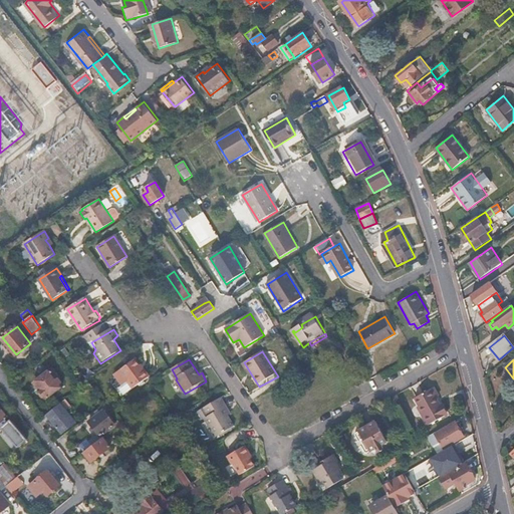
[(152,378),(147,370),(145,371),(142,367),(137,361),(116,375),(124,387),(120,390),(125,397),(152,378)]
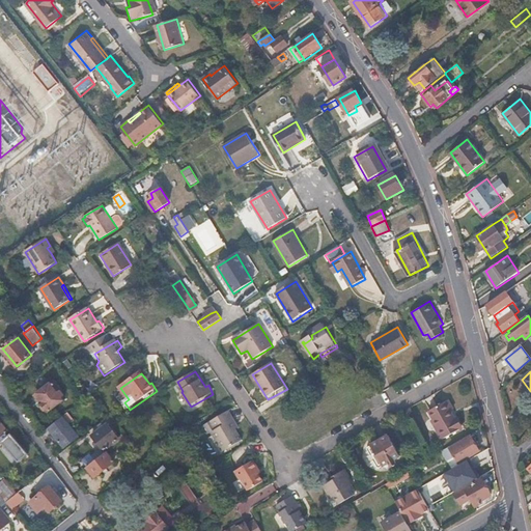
[(260,388),(252,374),(249,376),(257,389),(260,388)]
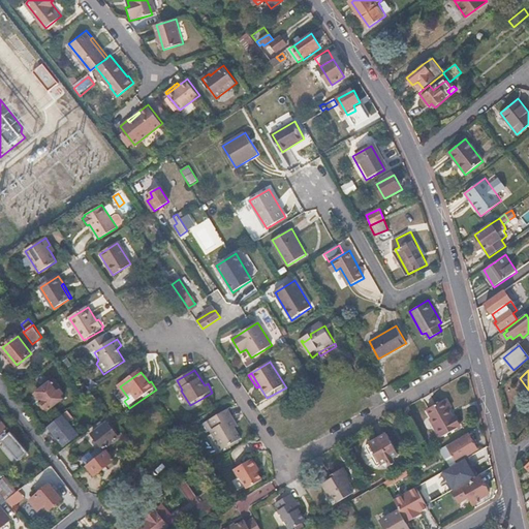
[(44,398),(41,401),(49,409),(65,396),(54,380),(36,394),(38,397),(42,395),(44,398)]
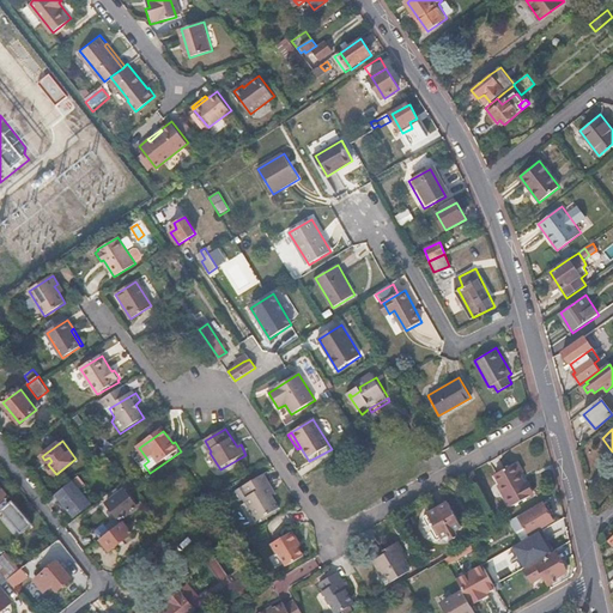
[(496,477),(502,485),(508,496),(505,497),(513,508),(534,496),(527,484),(525,485),(520,475),(525,473),(519,463),(496,477)]
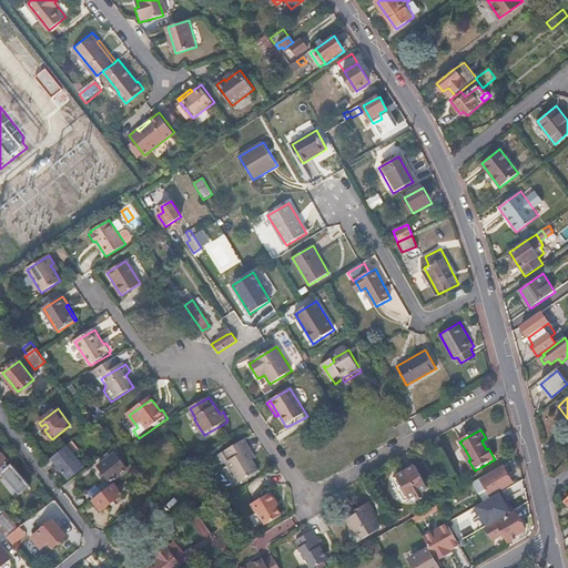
[(260,470),(253,458),(249,450),(251,449),(246,440),(226,452),(232,460),(229,463),(240,482),(260,470)]
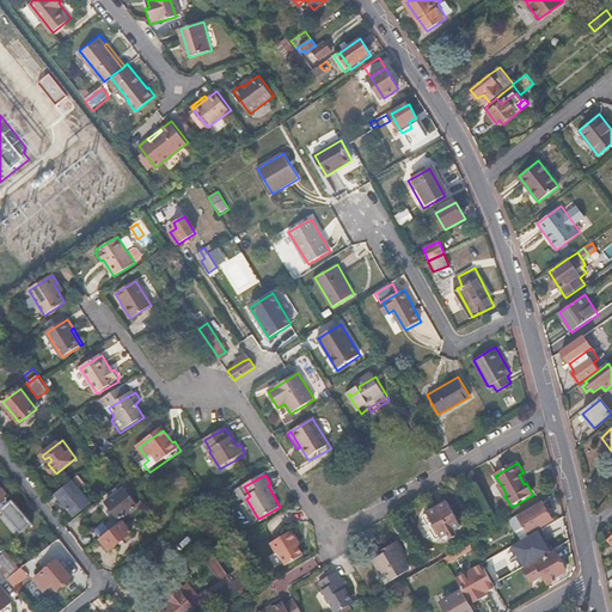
[(92,505),(73,479),(56,493),(62,501),(75,518),(92,505)]
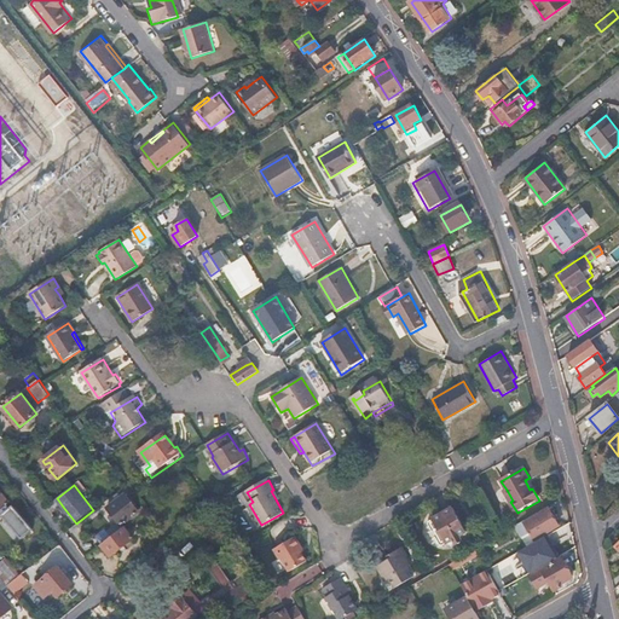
[(139,512),(126,493),(108,507),(122,525),(139,512)]
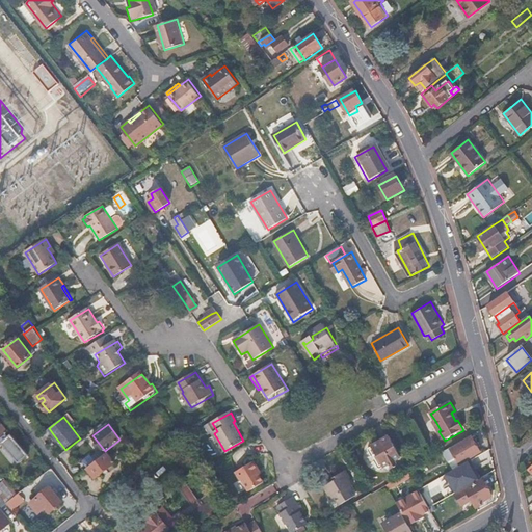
[(0,447),(11,436),(7,431),(0,437),(0,447)]
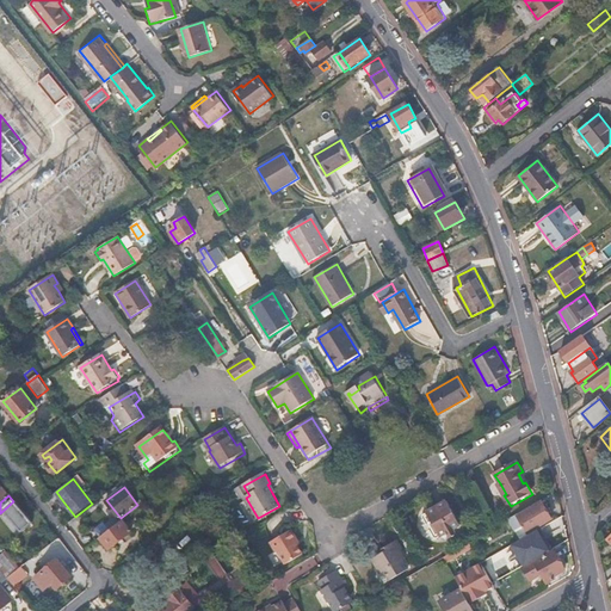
[(448,501),(427,513),(440,537),(448,534),(449,536),(450,536),(451,537),(452,537),(454,537),(455,536),(456,535),(456,534),(456,532),(455,529),(462,525),(448,501)]
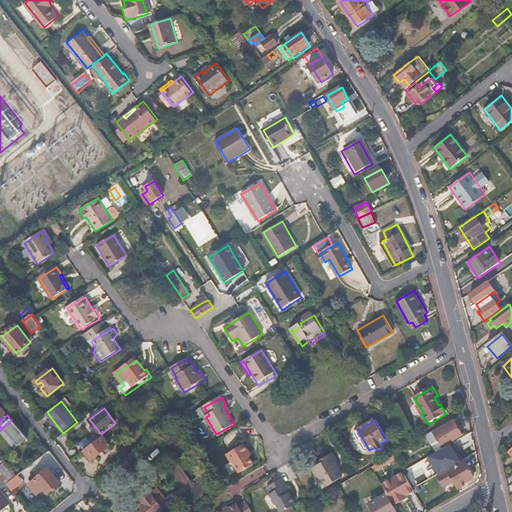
[(434,430),(427,435),(433,444),(439,441),(443,446),(462,435),(455,421),(435,432),(434,430)]
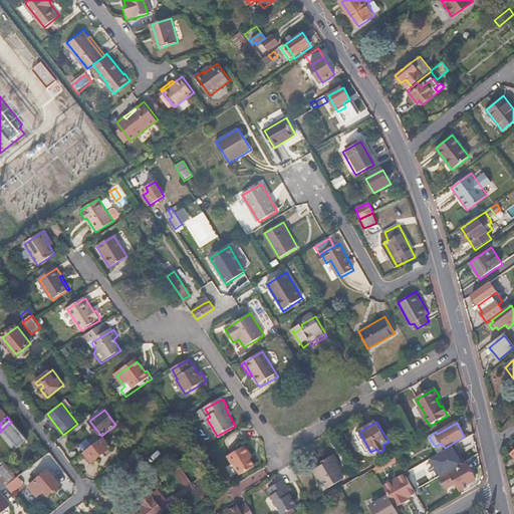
[(103,437),(84,452),(92,462),(111,447),(103,437)]
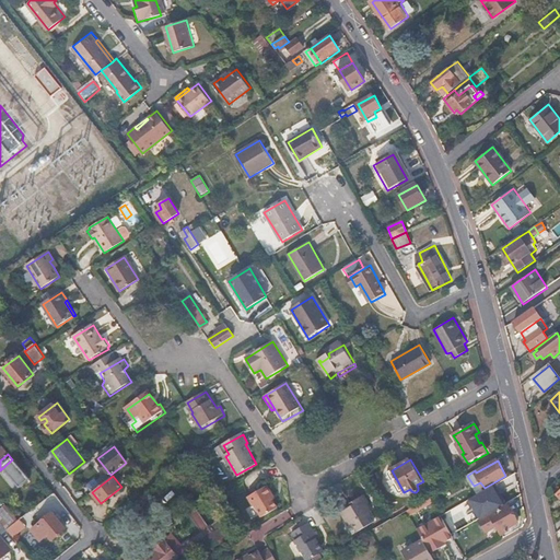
[(279,508),(275,500),(271,494),(273,492),(269,486),(249,497),(254,505),(255,504),(263,517),(279,508)]
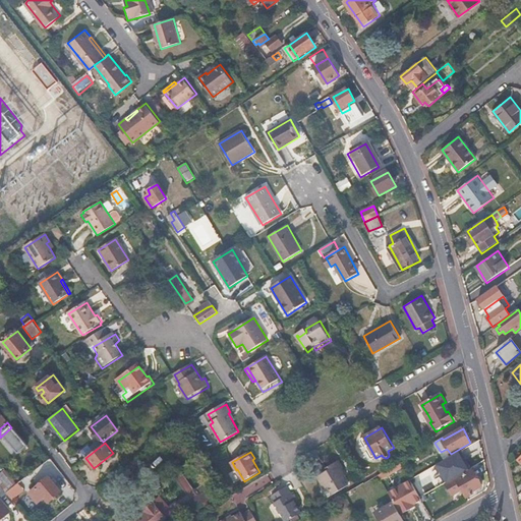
[(339,469),(335,462),(312,474),(322,489),(326,487),(330,496),(345,486),(341,478),(337,470),(339,469)]
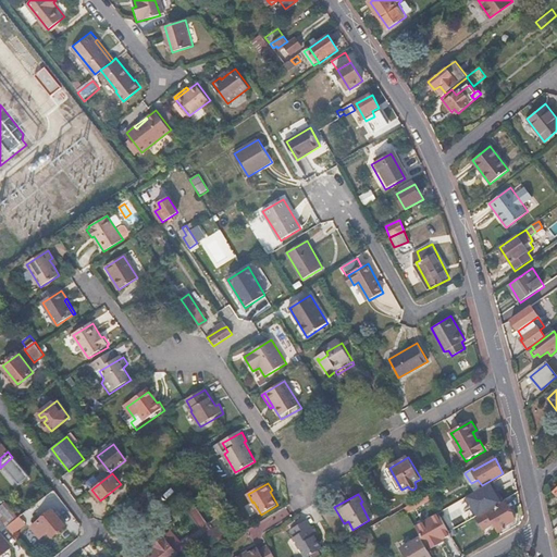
[(193,502),(186,507),(205,532),(212,527),(193,502)]
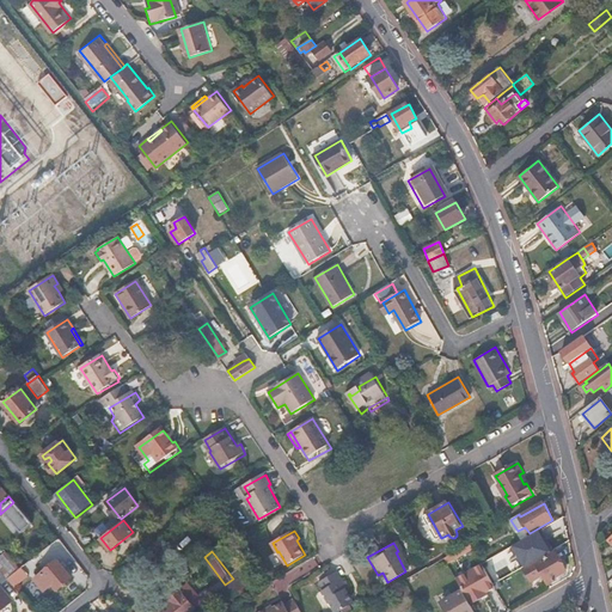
[(457,551),(445,558),(448,564),(460,557),(457,551)]
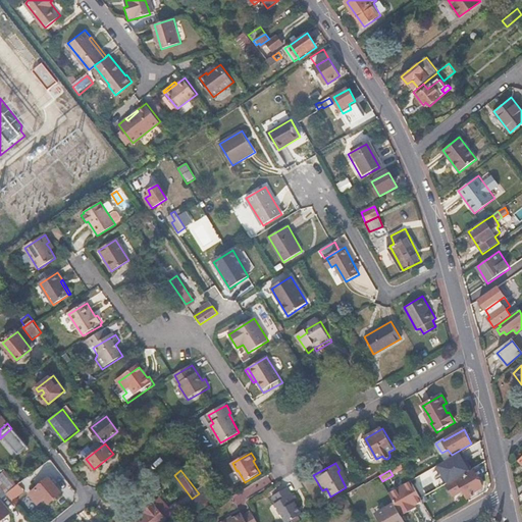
[(482,487),(473,470),(448,484),(453,493),(462,488),(467,499),(474,494),(473,493),(482,487)]
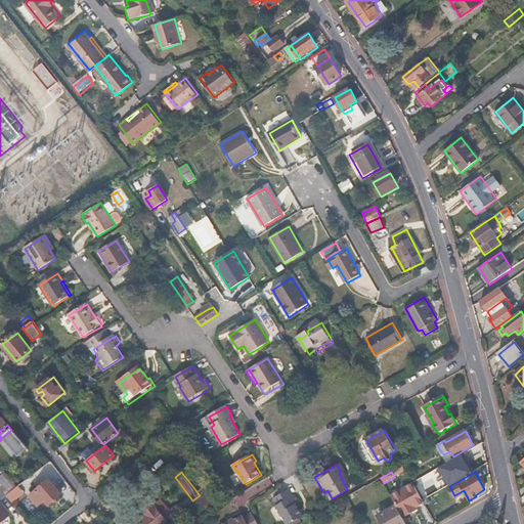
[(61,495),(49,480),(30,496),(38,507),(45,500),(49,505),(61,495)]
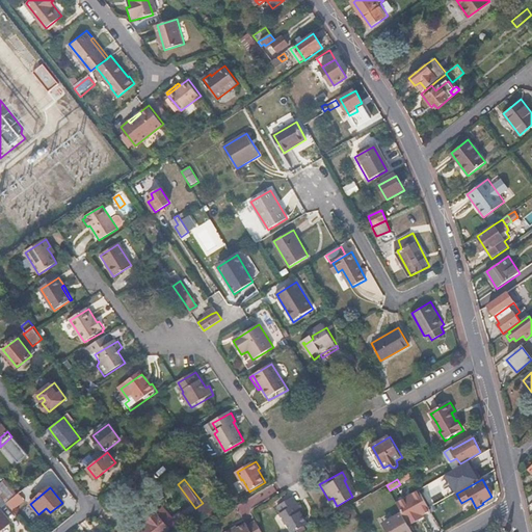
[(7,504),(12,510),(25,501),(20,494),(7,504)]
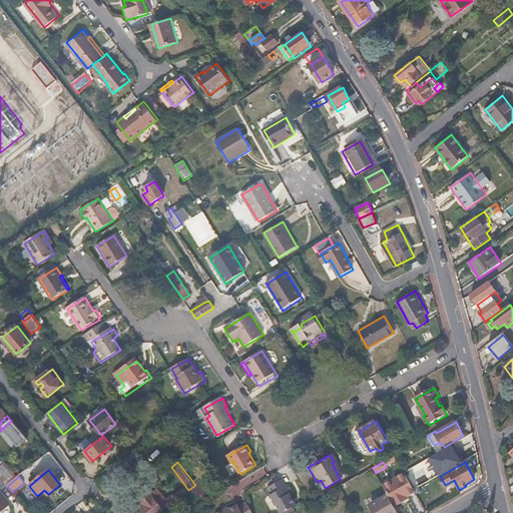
[(0,492),(0,491),(7,486),(0,477),(0,512),(1,512),(11,505),(0,492)]
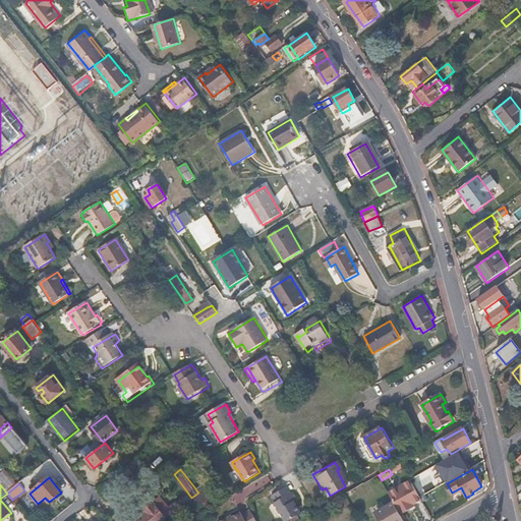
[(284,520),(286,520),(298,514),(294,506),(296,505),(294,501),(297,499),(293,491),(291,493),(287,485),(271,495),(275,502),(274,503),(284,520)]
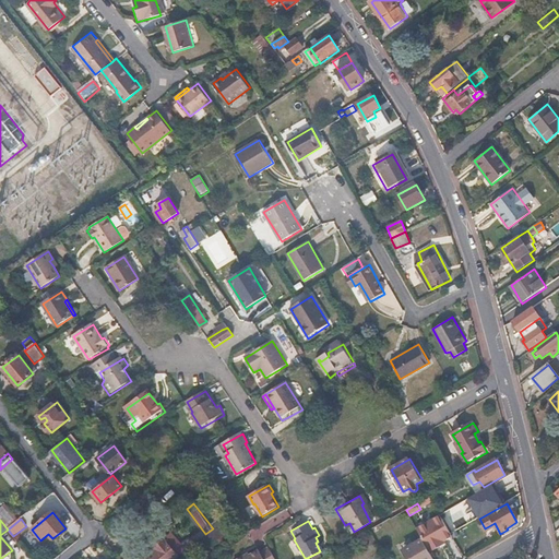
[(221,524),(204,536),(210,545),(227,533),(221,524)]
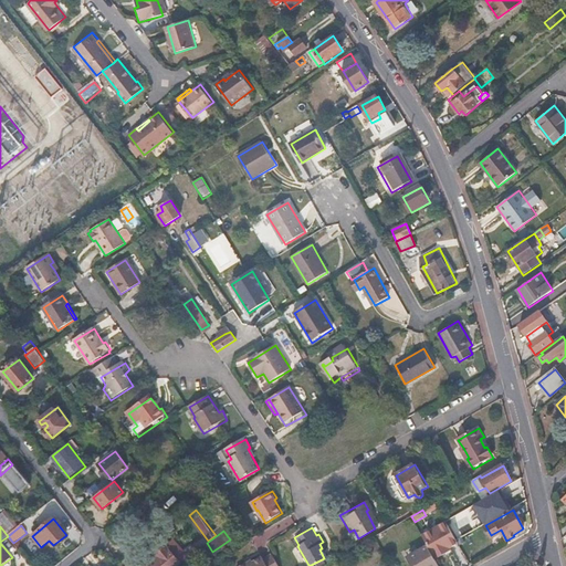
[(386,531),(376,537),(379,543),(389,537),(386,531)]
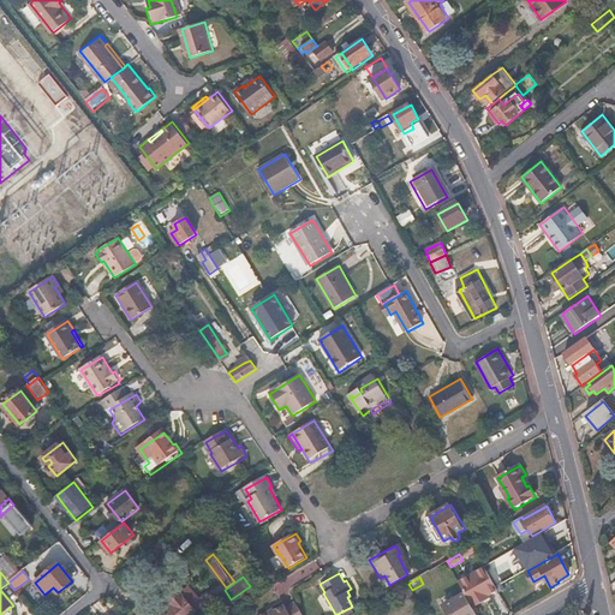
[(179,592),(168,599),(172,604),(162,613),(163,614),(191,614),(196,611),(179,592)]
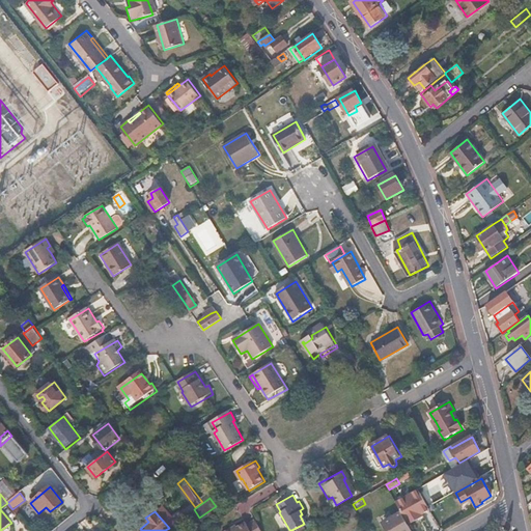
[(412,530),(413,530),(404,516),(386,526),(388,530),(412,530)]
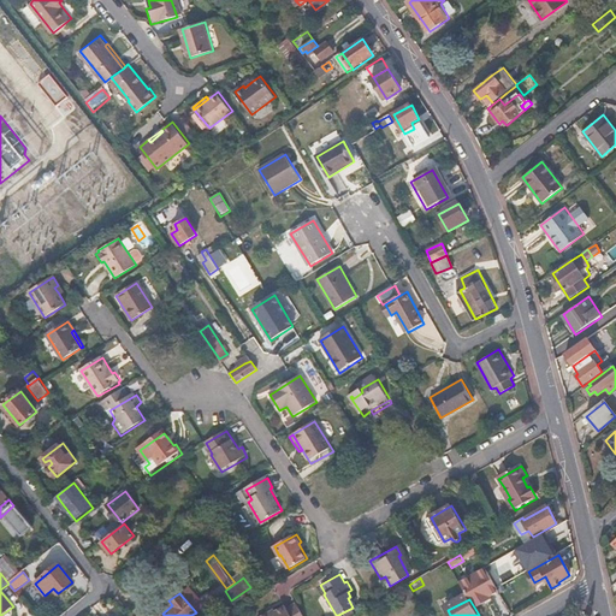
[(303,615),(295,602),(285,606),(284,604),(273,610),(268,614),(267,611),(259,615),(303,615)]
